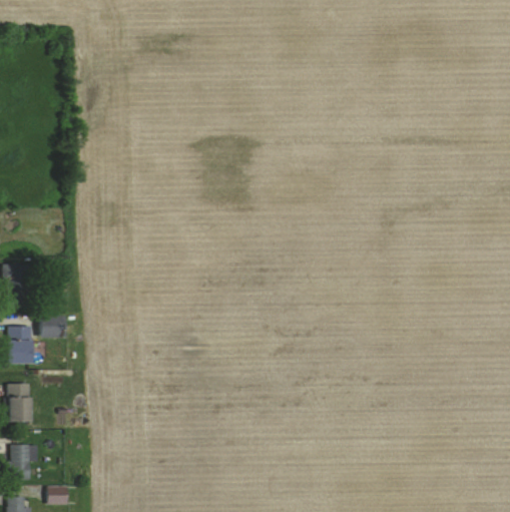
[(29,264),(5,264),(5,307),(29,307),(29,264)]
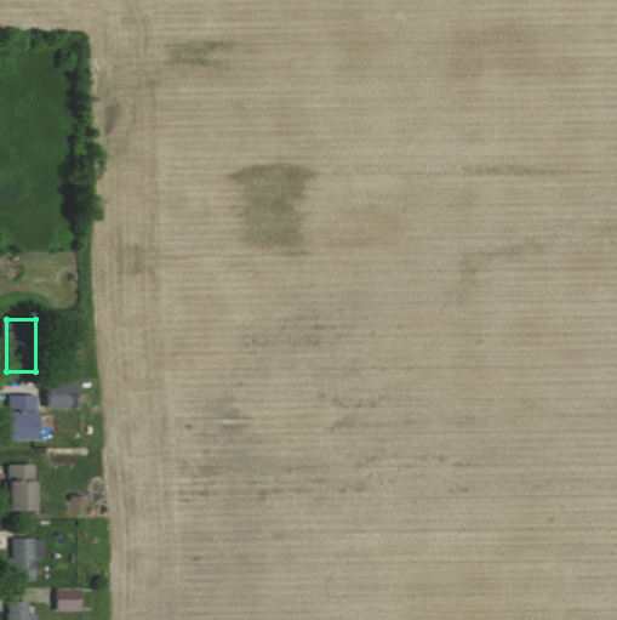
[(78,408),(78,382),(50,382),(50,408),(78,408)]
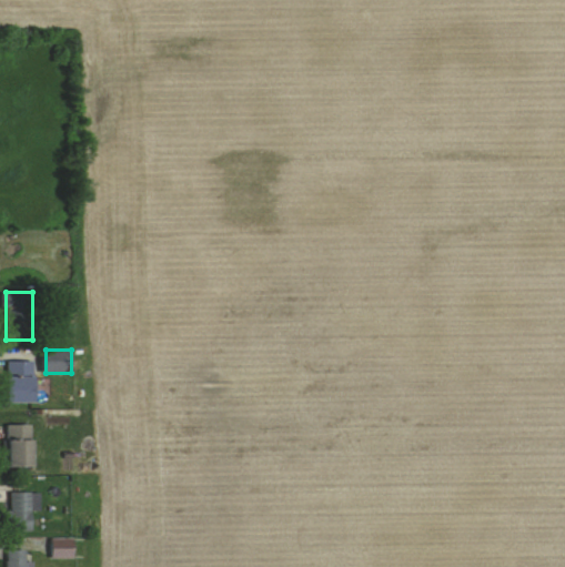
[(34,402),(34,361),(8,361),(8,402),(34,402)]
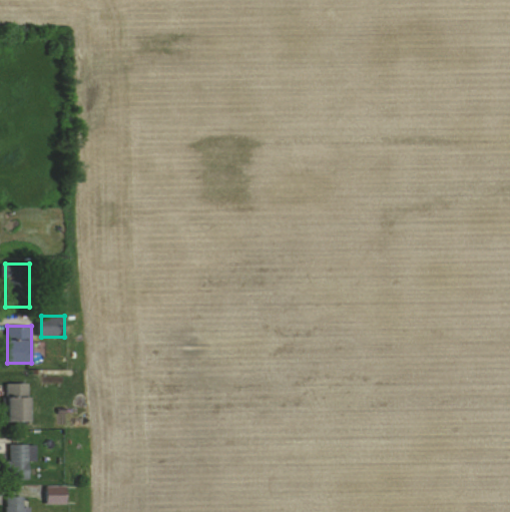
[(31,422),(31,383),(6,383),(6,422),(31,422)]
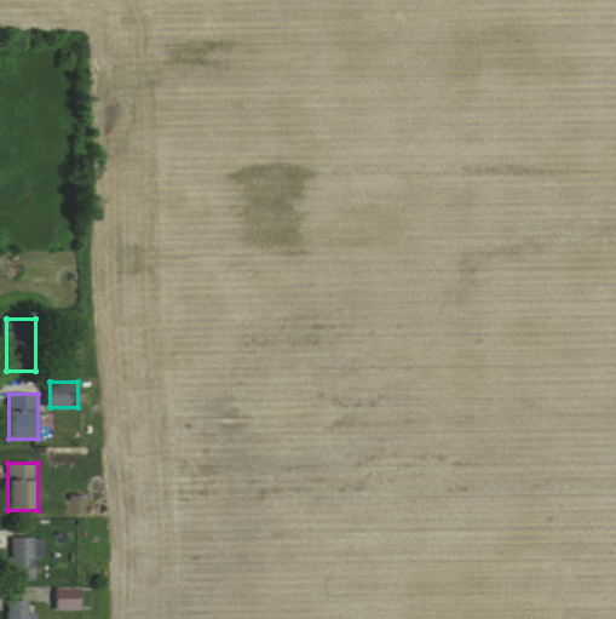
[(45,557),(45,538),(11,538),(12,579),(36,579),(36,557),(45,557)]
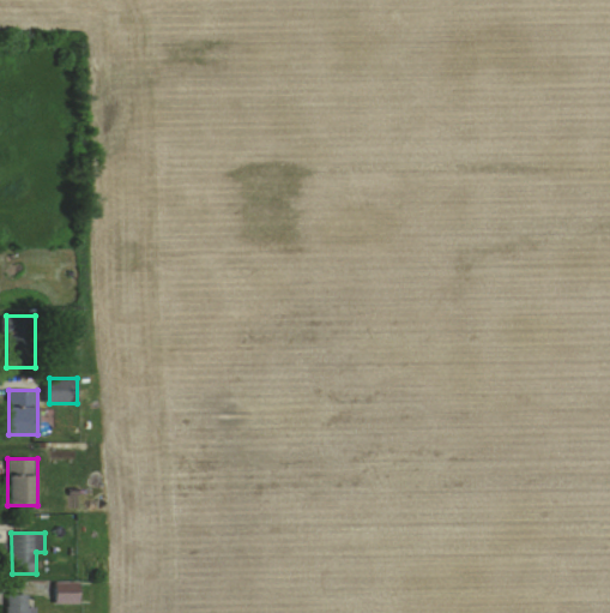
[(58,604),(82,604),(82,582),(58,582),(58,604)]
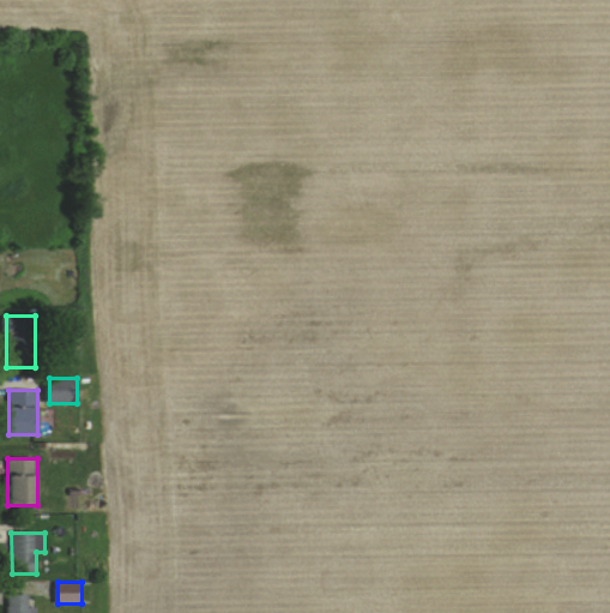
[(8,612),(30,612),(31,595),(8,595),(8,612)]
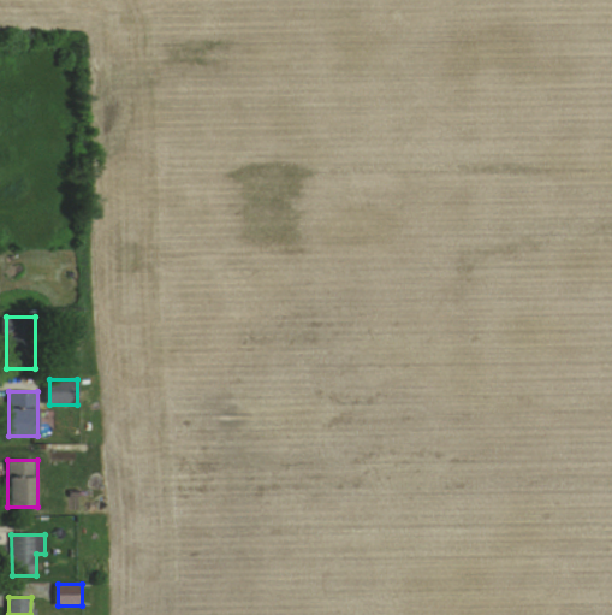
All buildings are outlined.
